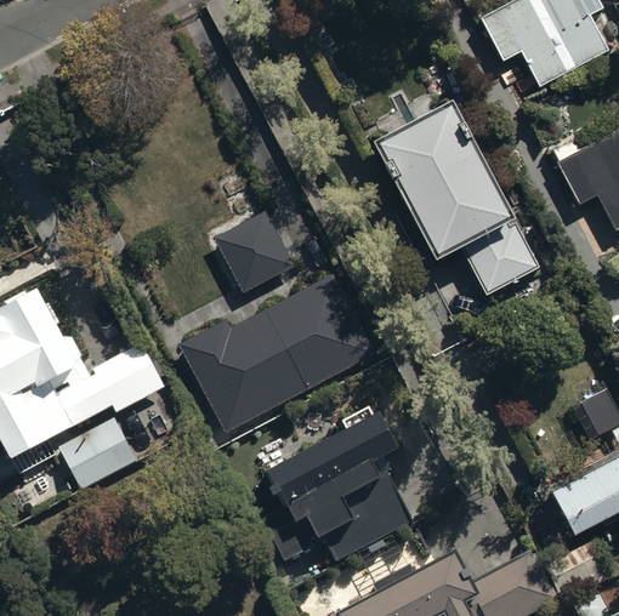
[(598,0),(518,0),(481,20),(503,62),(521,52),(539,87),(609,52),(590,17),(605,10),(598,0)]
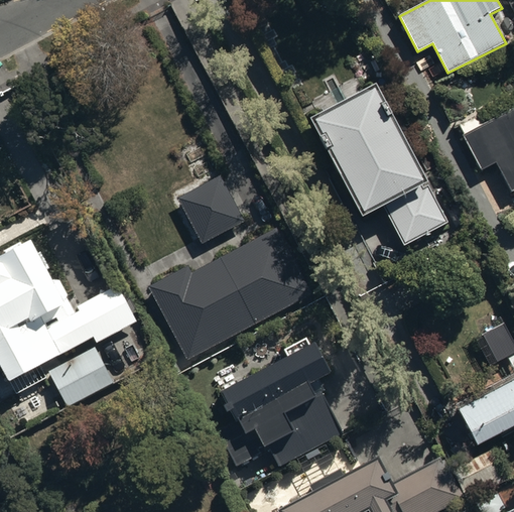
[(310,116),(360,211),(380,200),(403,245),(446,223),(427,186),(422,188),(419,181),(423,179),(373,84),(310,116)]
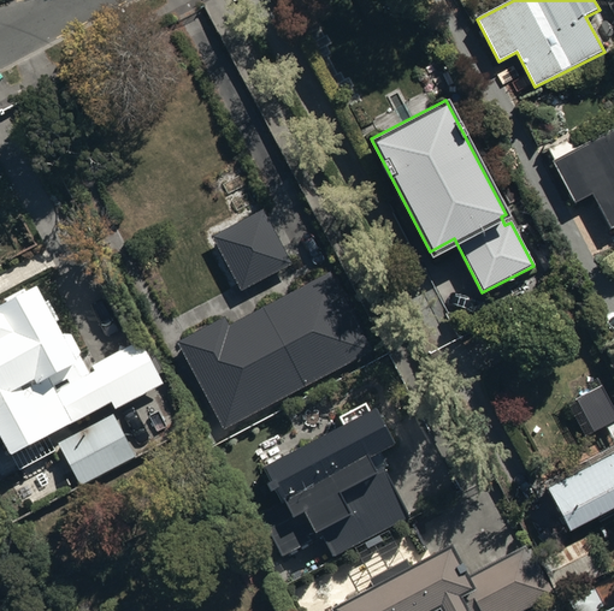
[(592,195),(610,229),(613,226),(613,131),(577,152),(570,138),(547,150),(576,203),(592,195)]
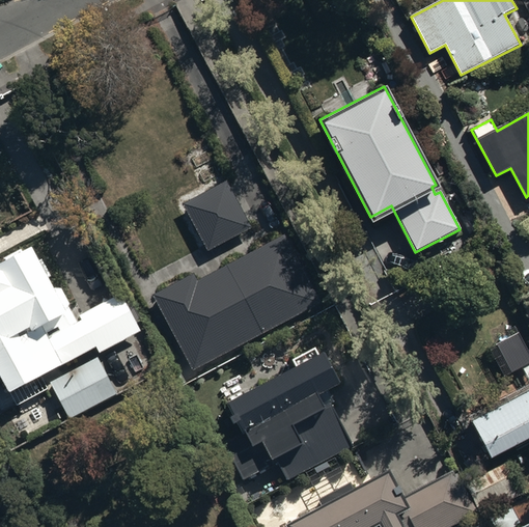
[(227,184),(184,205),(206,252),(250,230),(227,184)]
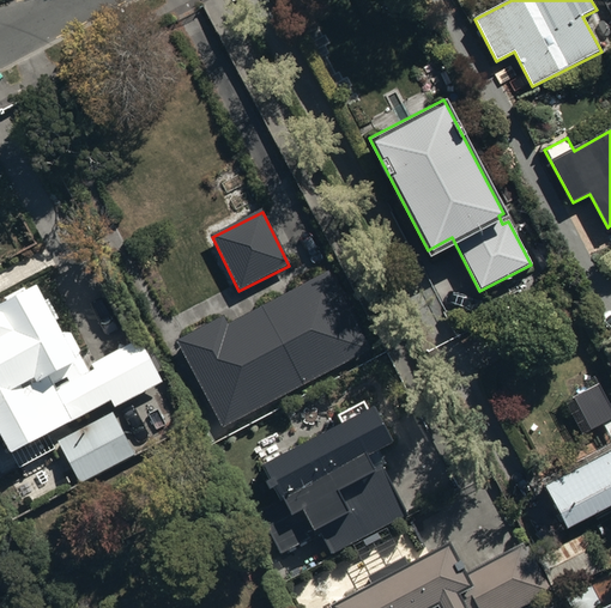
[(176,341),(223,427),(369,347),(327,271),(229,323),(224,315),(176,341)]
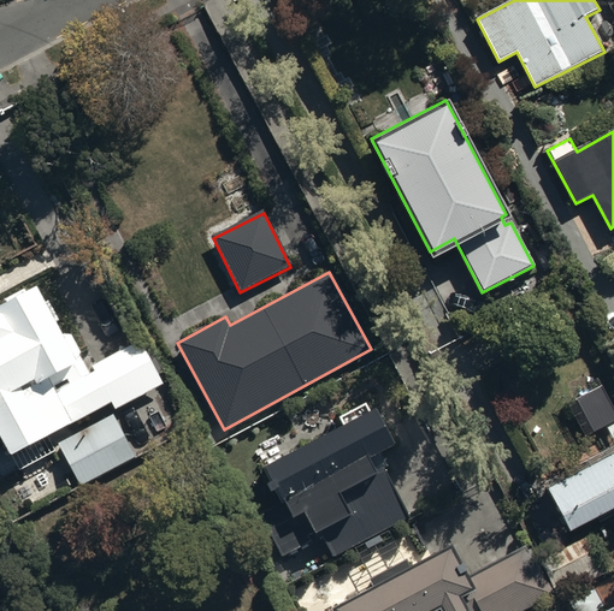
[(0,443),(7,456),(69,425),(72,432),(112,411),(116,417),(164,393),(141,349),(92,374),(94,379),(84,385),(75,366),(81,362),(69,338),(62,342),(34,289),(0,306),(0,312),(1,313),(0,313),(0,443)]
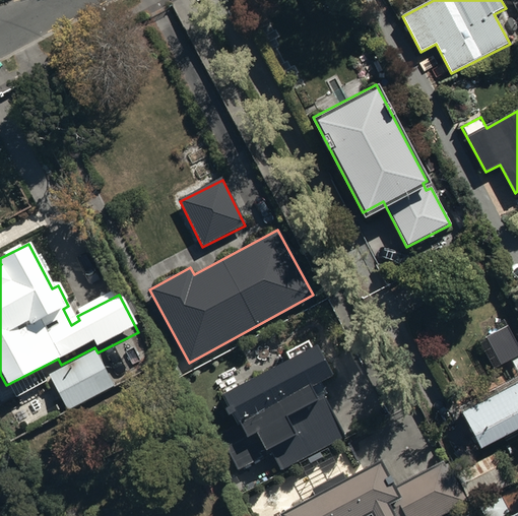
[(517,379),(459,409),(477,446),(517,425),(517,344),(509,327),(487,338),(501,367),(512,361),(517,372),(517,379)]
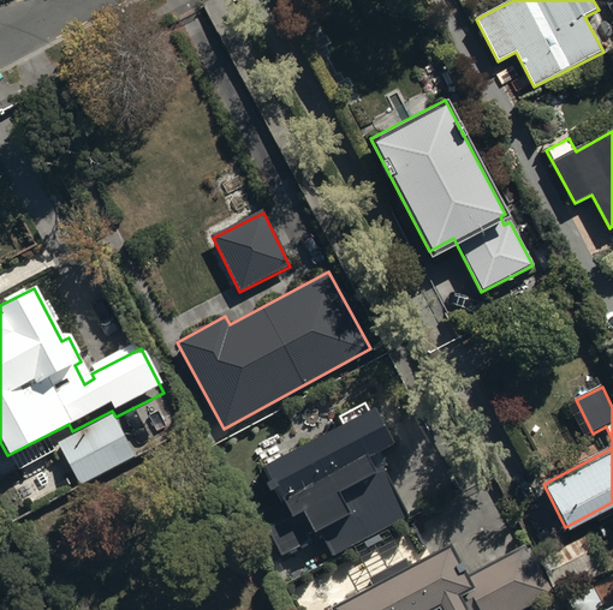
[(374,406),(266,460),(290,509),(281,514),(262,524),(280,558),(325,536),(334,556),(409,518),(380,461),(373,466),(367,455),(392,442),(374,406)]
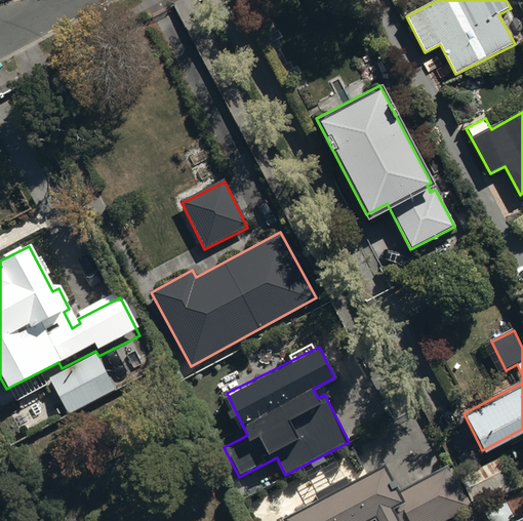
[(383,463),(282,516),(284,520),(446,520),(472,508),(449,467),(399,493),(383,463)]
